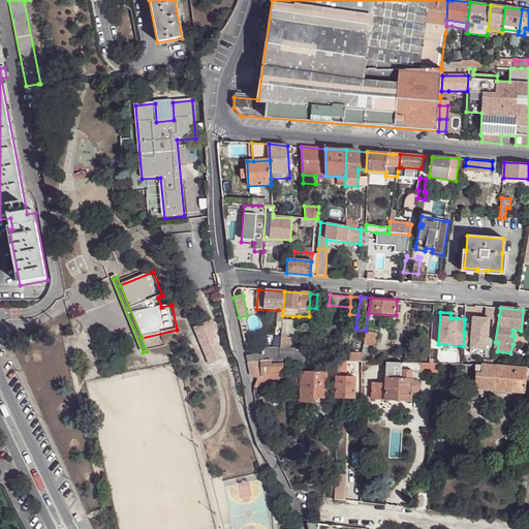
[(282,322),(281,337),(290,338),(292,316),(282,315),(282,322)]
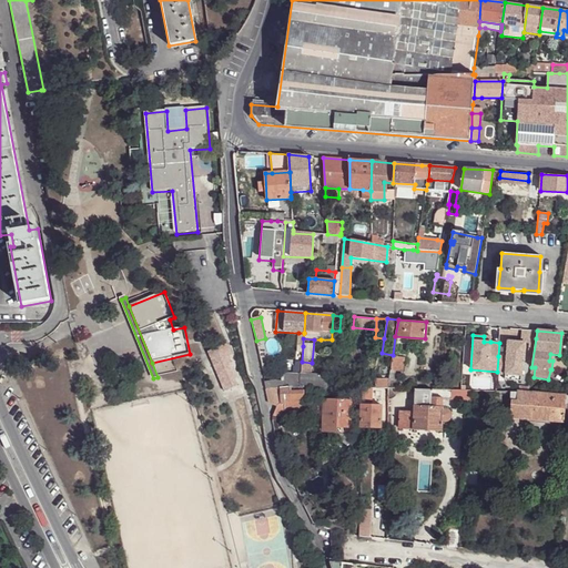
[(506,357),(498,356),(497,372),(497,374),(505,374),(521,375),(523,361),(524,361),(525,342),(507,341),(506,357)]
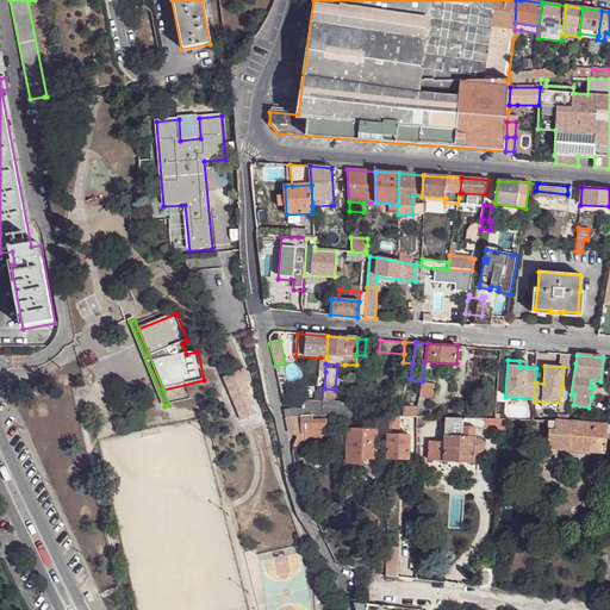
[(244,369),(224,379),(229,390),(229,391),(232,390),(235,396),(231,397),(232,398),(242,421),(256,415),(247,391),(249,390),(247,384),(250,383),(244,369)]
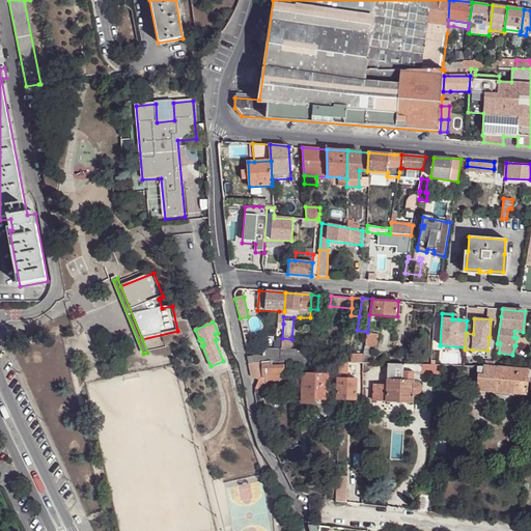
[(367,333),(365,346),(370,347),(375,348),(378,334),(367,333)]
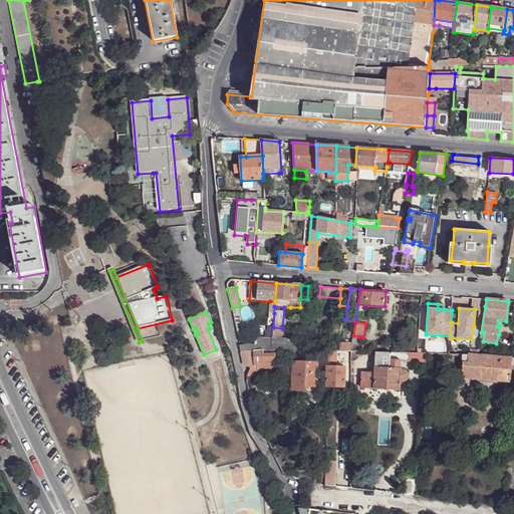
[(272,350),(275,350),(276,341),(281,340),(282,328),(273,327),(273,339),(272,350)]
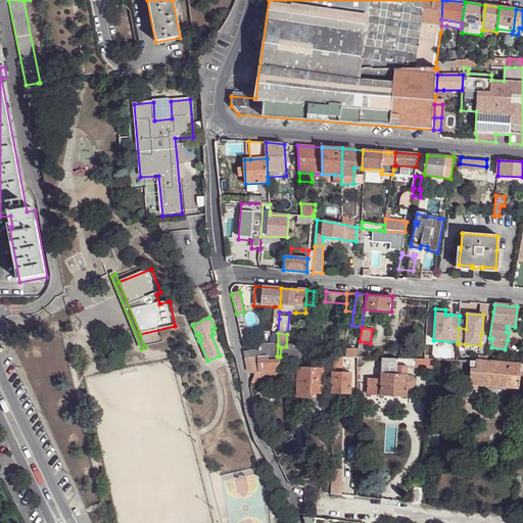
[(196,335),(196,334),(190,336),(193,344),(199,341),(198,340),(201,339),(199,334),(196,335)]
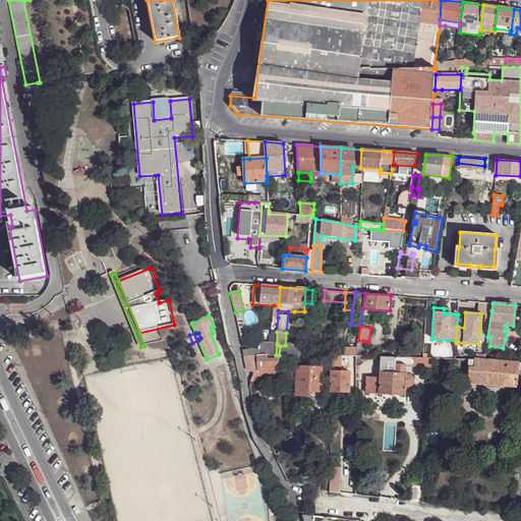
[(258,350),(258,356),(276,355),(277,344),(258,343),(258,350)]
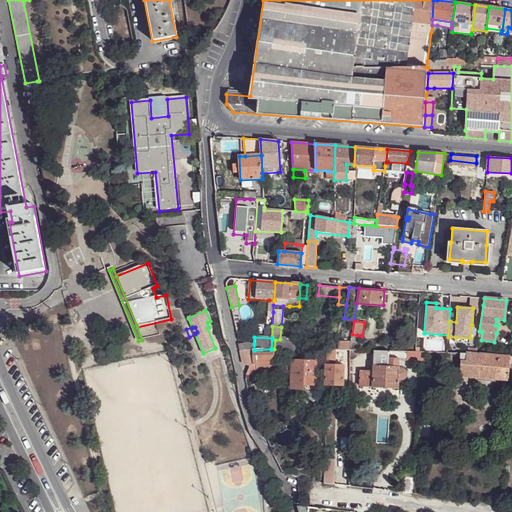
[(274,349),(295,349),(296,339),(280,339),(275,340),(274,349)]
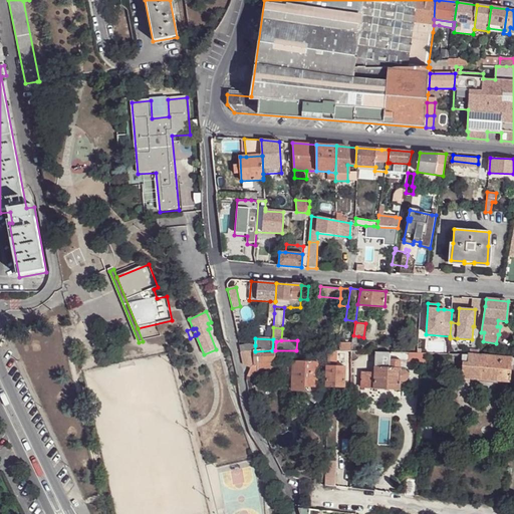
[(339,342),(339,351),(351,351),(352,343),(339,342)]
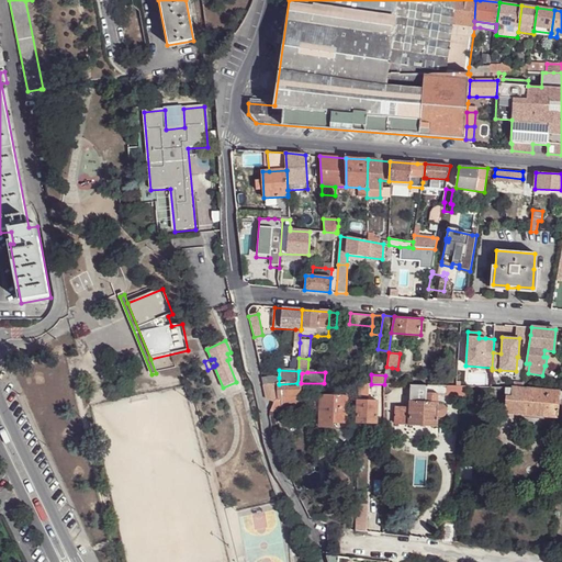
[(385,375),(384,384),(396,384),(397,375),(390,375),(385,375)]
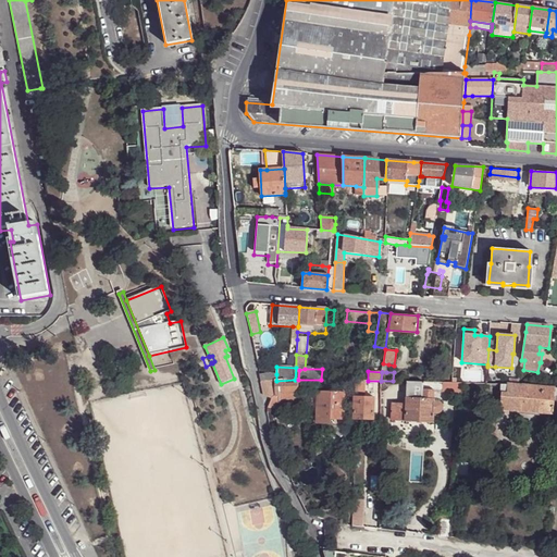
[(270,373),(259,375),(261,382),(275,381),(276,381),(276,374),(270,373)]
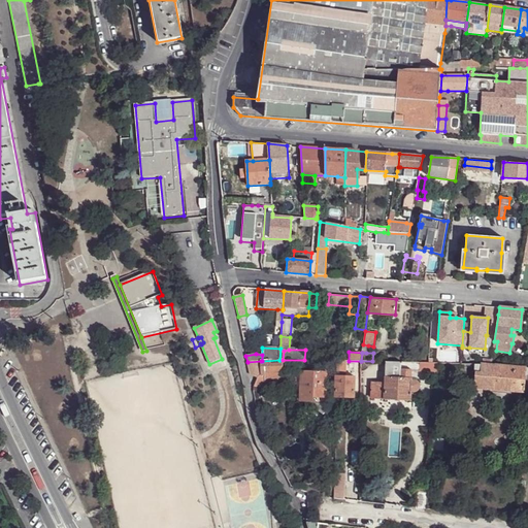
[(477,357),(476,364),(481,363),(491,365),(491,364),(491,362),(492,359),(492,358),(477,357)]
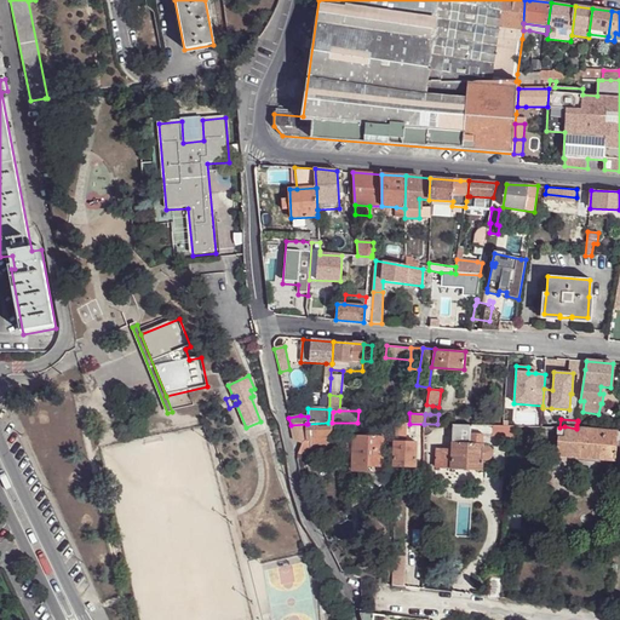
[(308,424),(306,424),(305,440),(303,443),(302,443),(297,453),(310,452),(310,448),(332,448),(332,423),(328,423),(308,424)]
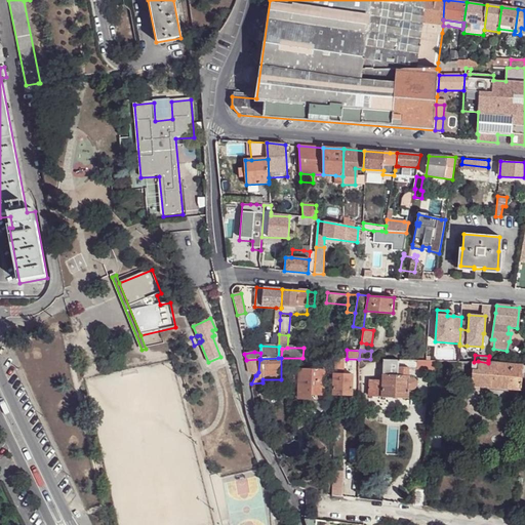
[(246,360),(248,372),(255,375),(256,375),(258,372),(259,359),(246,360)]
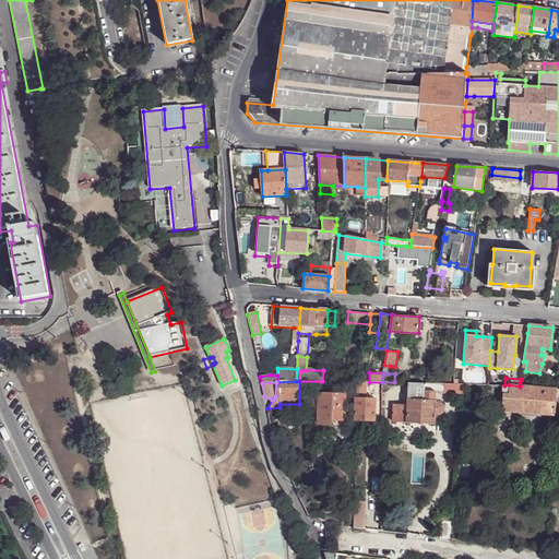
[(369,382),(365,382),(365,392),(382,393),(382,382),(369,382)]
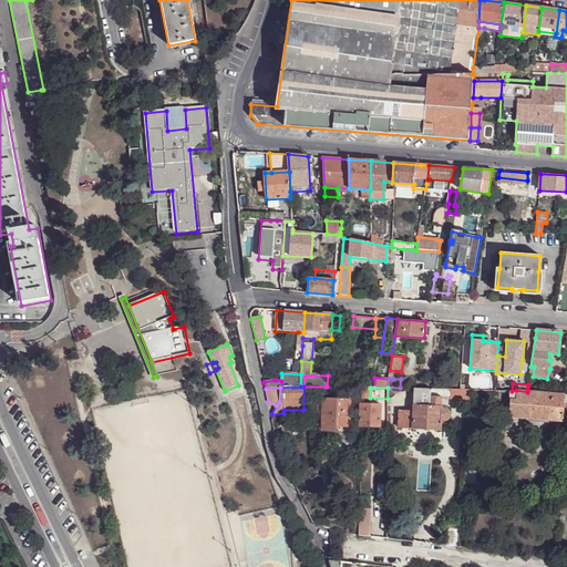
[(421,388),(414,388),(413,406),(430,406),(431,397),(431,394),(431,389),(421,388)]
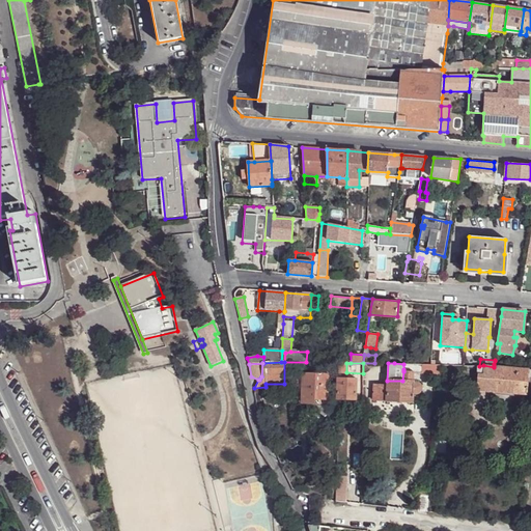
[(432,364),(403,364),(403,369),(434,370),(434,372),(440,373),(440,364),(432,364)]
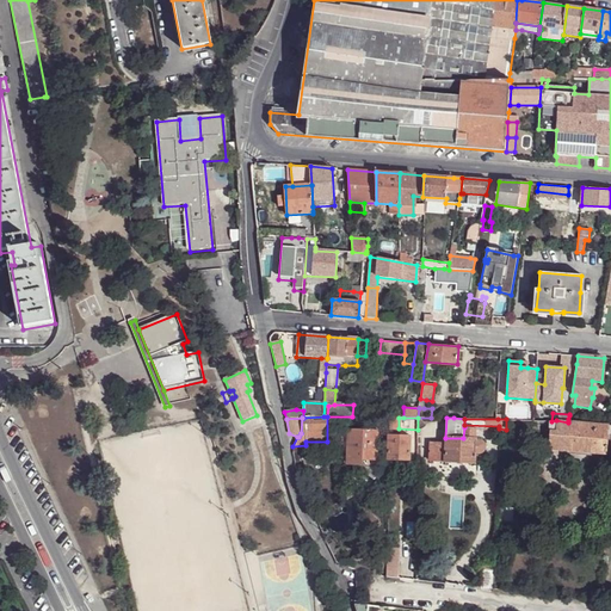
[(568,423),(556,420),(556,431),(550,431),(548,450),(605,455),(608,436),(609,425),(596,425),(596,426),(568,421),(568,423)]
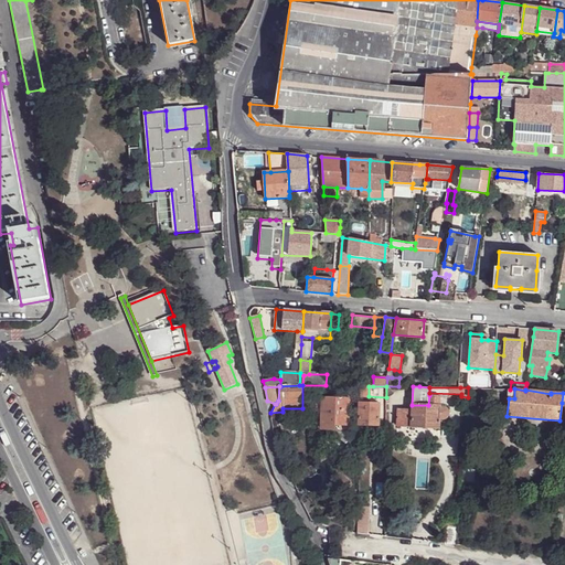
[(412,411),(411,427),(439,428),(439,419),(440,407),(440,406),(439,406),(439,396),(429,395),(428,405),(412,405),(412,411)]
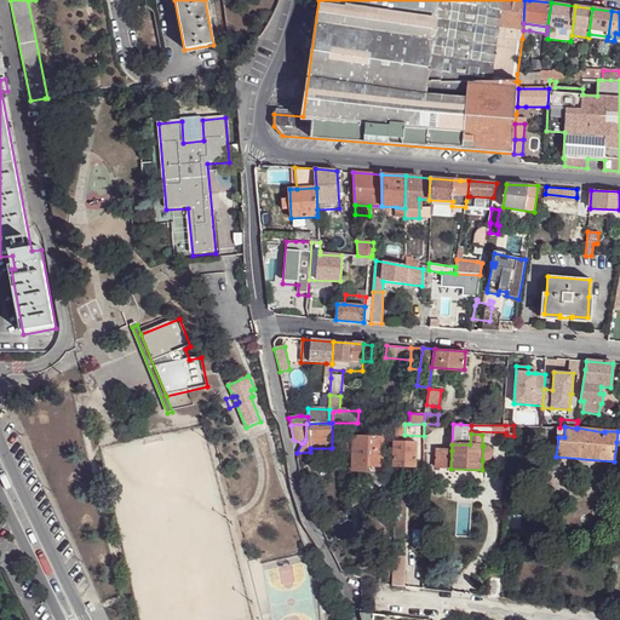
[(380,466),(382,466),(383,436),(354,435),(354,437),(354,451),(352,470),(359,470),(359,486),(361,486),(361,488),(378,489),(378,487),(382,487),(382,472),(379,472),(380,466)]
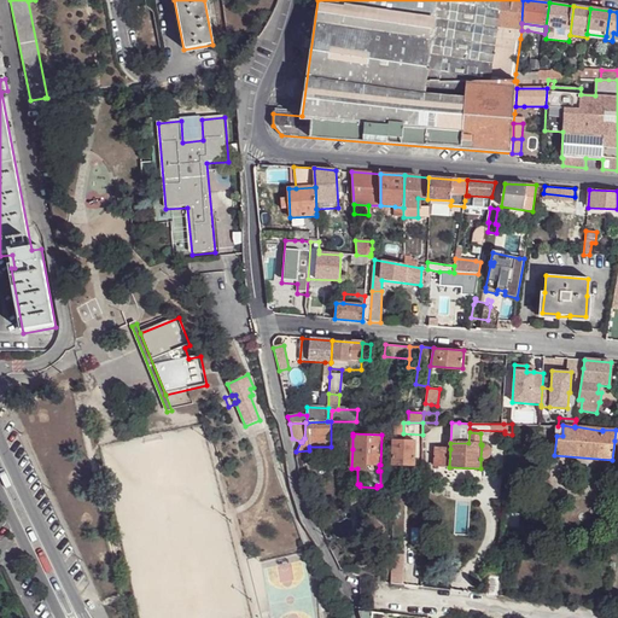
[(395,439),(394,464),(414,465),(415,441),(402,441),(395,439)]
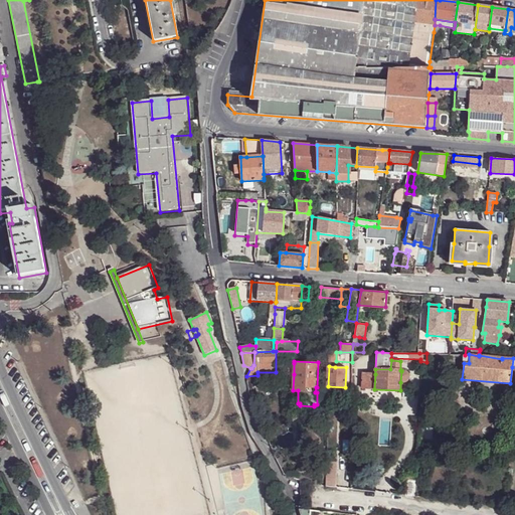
[(362,388),(374,389),(375,374),(363,373),(362,388)]
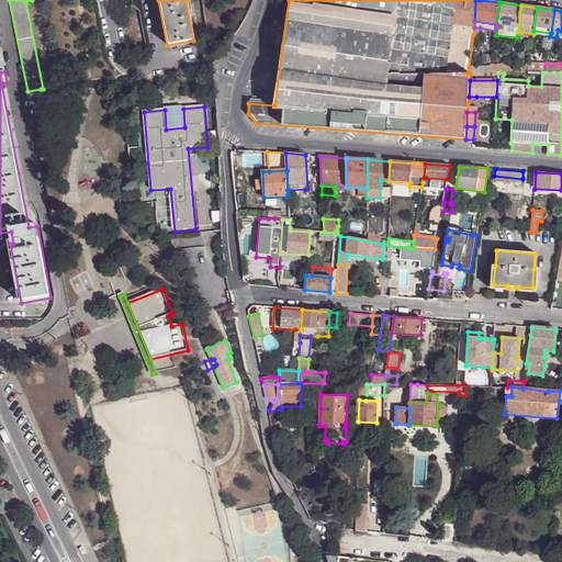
[(463,479),(472,480),(474,468),(464,465),(463,479)]
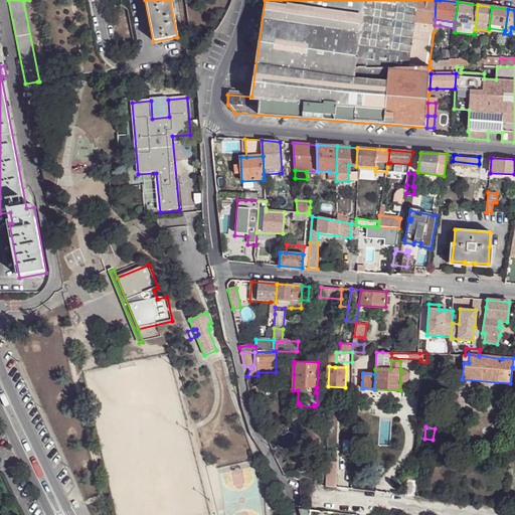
[(276,458),(282,470),(288,466),(283,455),(276,458)]
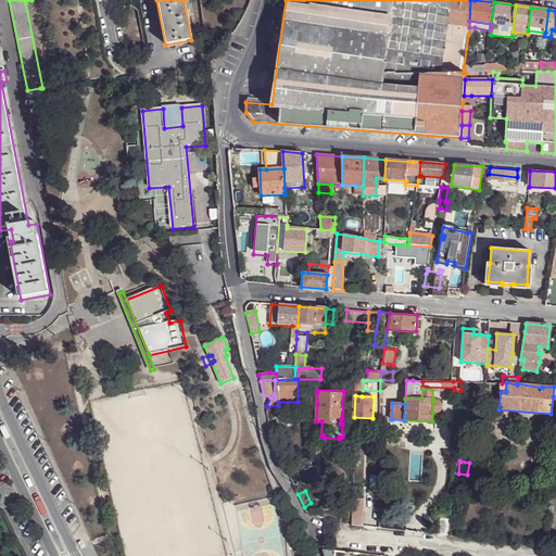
[(353,498),(353,512),(363,512),(363,500),(353,498)]
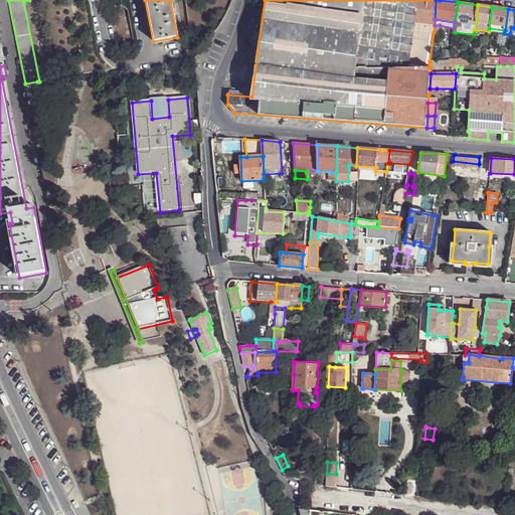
[(327,487),(337,488),(337,474),(336,474),(327,474),(327,487)]
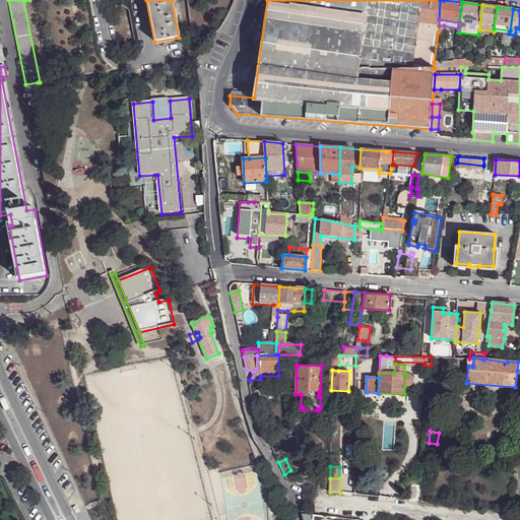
[(419,502),(420,486),(410,485),(408,501),(419,502)]
